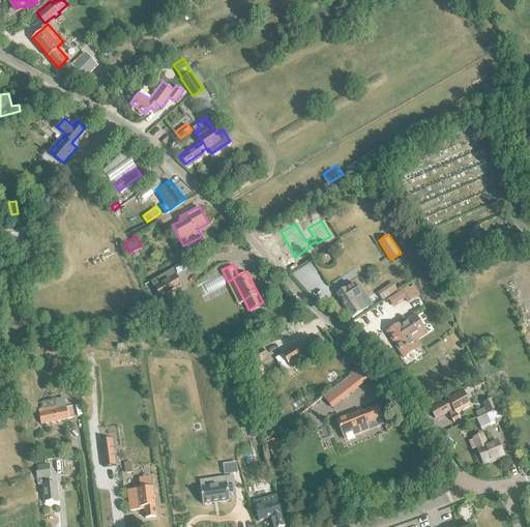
[(172,267),(150,280),(160,296),(181,284),(172,267)]
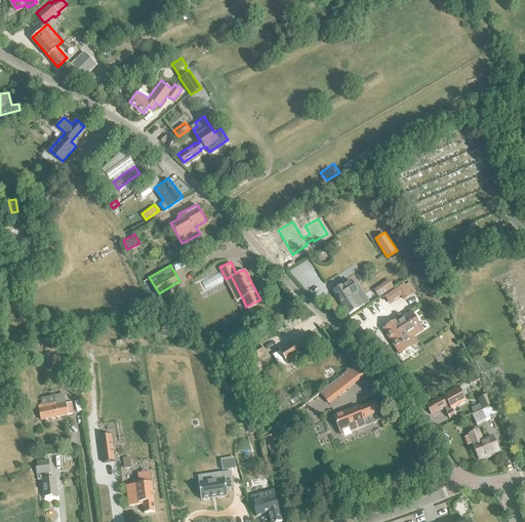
[(341,303),(349,313),(364,303),(357,292),(352,295),(350,293),(357,288),(350,279),(344,283),(342,282),(333,289),(341,303)]
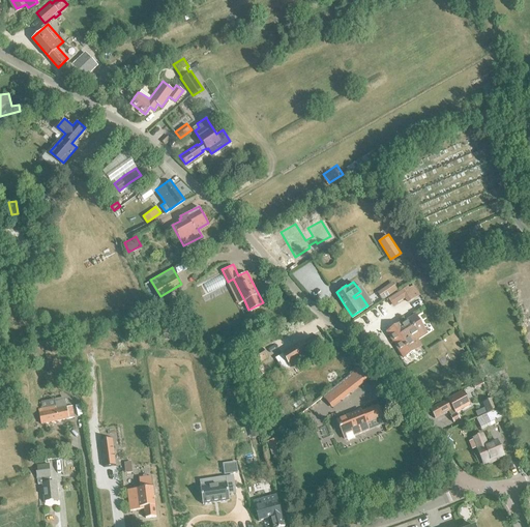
[(407,285),(400,289),(401,291),(407,300),(418,293),(419,292),(415,286),(413,283),(408,286),(407,285)]
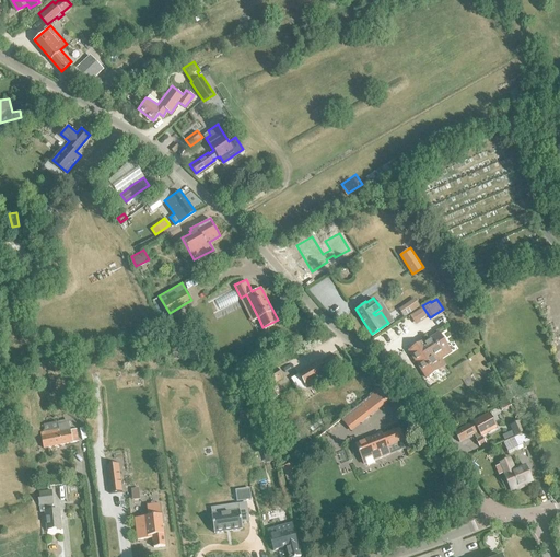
[(408,349),(426,375),(443,364),(438,356),(450,348),(439,331),(424,340),(423,339),(408,349)]
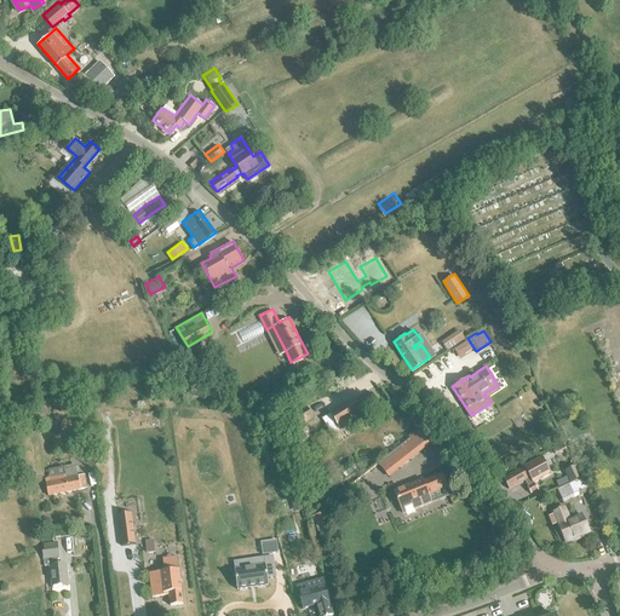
[(379,402),(372,390),(359,398),(357,396),(333,410),(342,424),(363,410),(365,413),(373,408),(373,404),(379,402)]
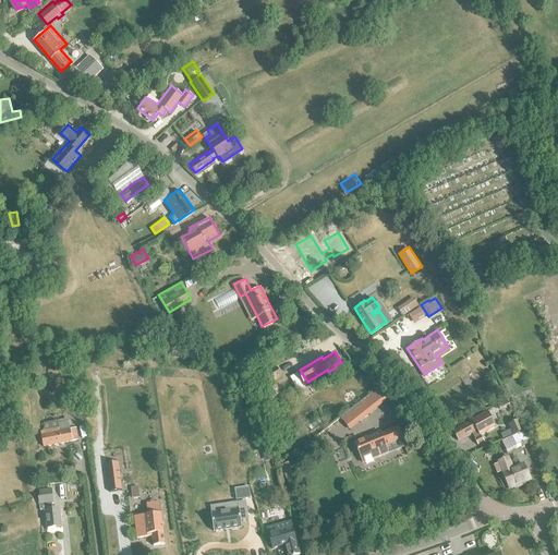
[(275,364),(257,375),(261,381),(270,397),(280,391),(274,379),(281,375),(279,371),(275,364)]
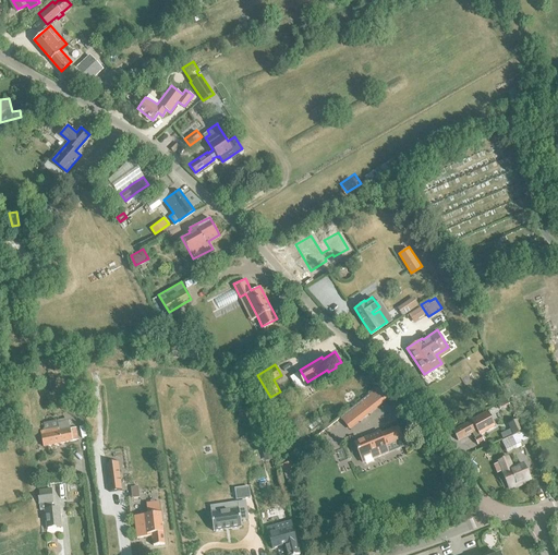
[(370,391),(340,414),(349,426),(378,403),(370,391)]
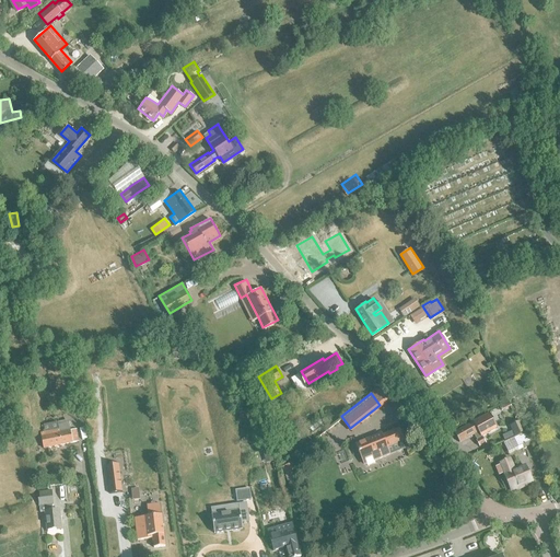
[(473,420),(454,430),(459,440),(474,432),(477,438),(476,438),(479,444),(486,441),(481,434),(498,426),(490,413),(489,410),(485,413),(473,420)]
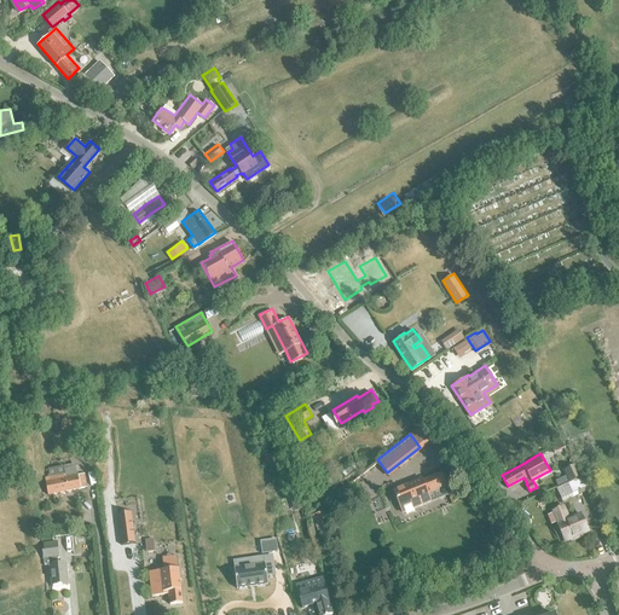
[(64,473),(45,476),(48,493),(86,485),(84,471),(77,473),(75,462),(63,464),(64,473)]
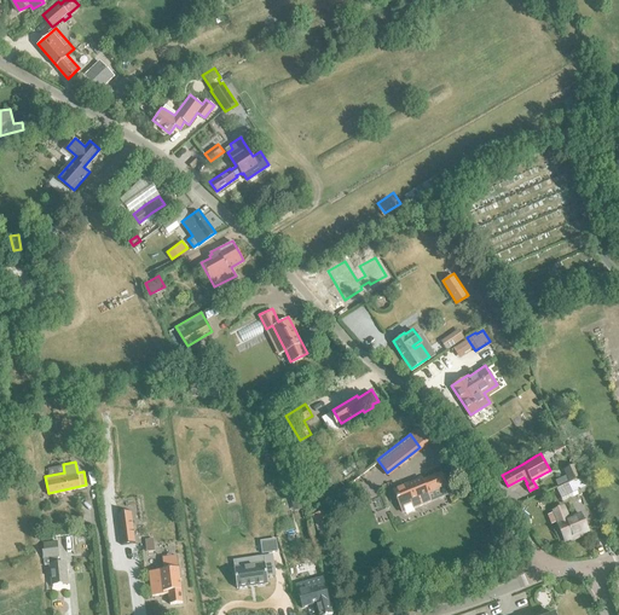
[(563,468),(568,481),(580,475),(574,462),(563,468)]
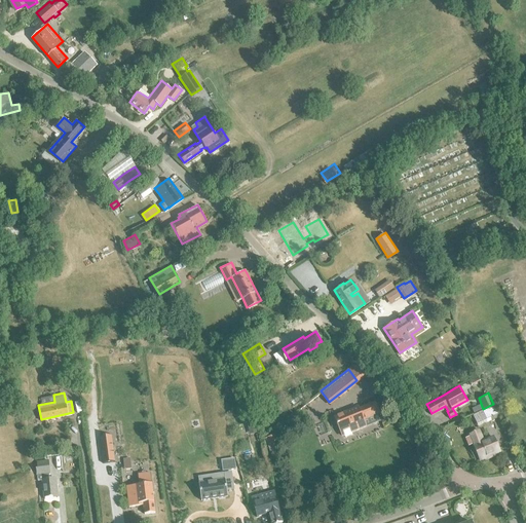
[(336,421),(337,423),(338,422),(342,434),(344,434),(345,435),(352,433),(351,431),(366,424),(363,417),(365,416),(365,417),(379,412),(374,401),(358,407),(358,406),(335,416),(337,421),(336,421)]
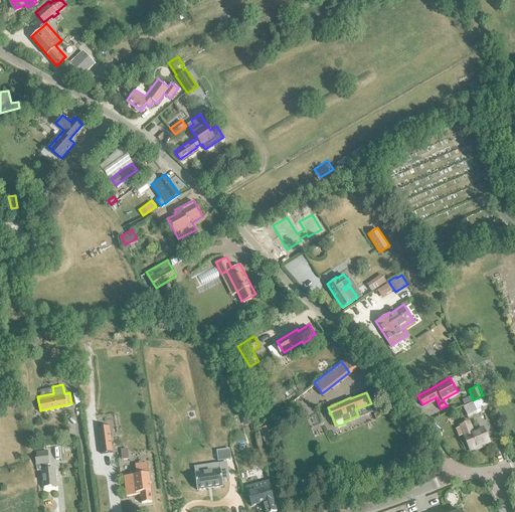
[(473,400),(463,404),(467,413),(481,407),(482,409),(488,406),(483,395),(473,400)]
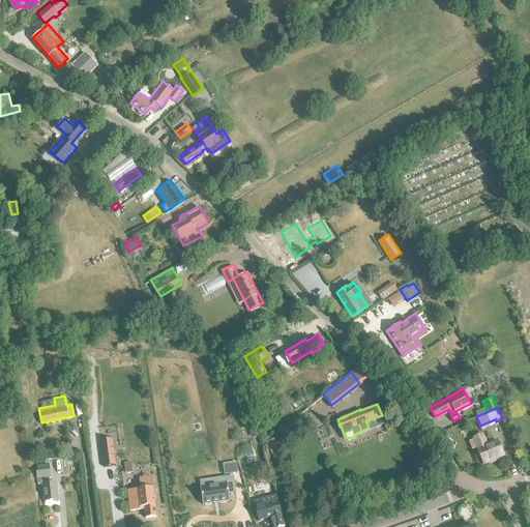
[(477,446),(476,447),(482,462),(503,452),(497,438),(487,443),(481,432),(473,436),(477,446)]
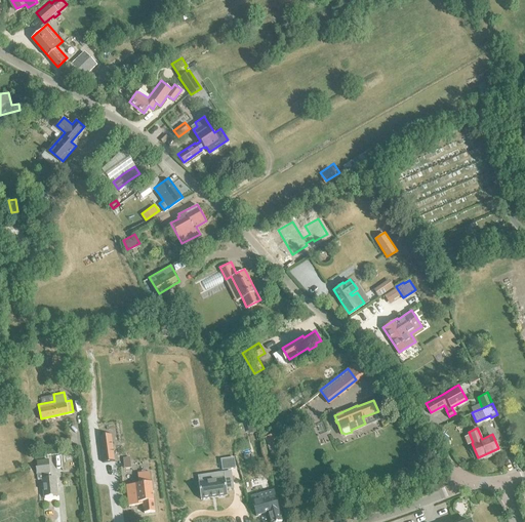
[(273,432),(265,435),(271,451),(278,448),(273,432)]
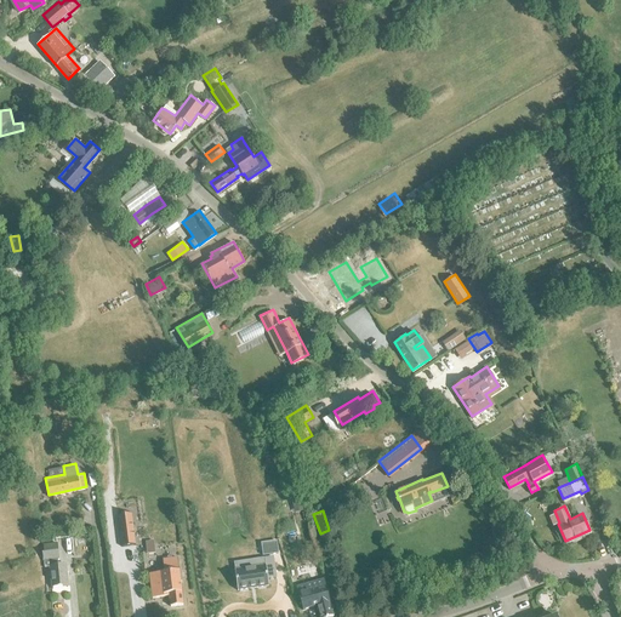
[(117,514),(120,544),(135,542),(131,512),(117,514)]
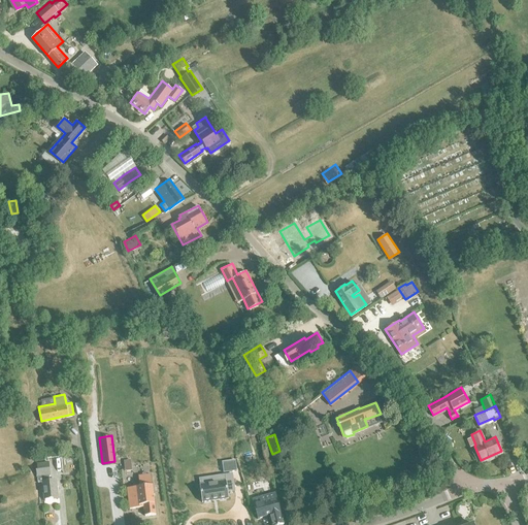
[(38,469),(36,469),(37,476),(38,481),(42,480),(43,497),(58,496),(56,479),(46,480),(45,474),(50,474),(48,460),(37,461),(38,469)]
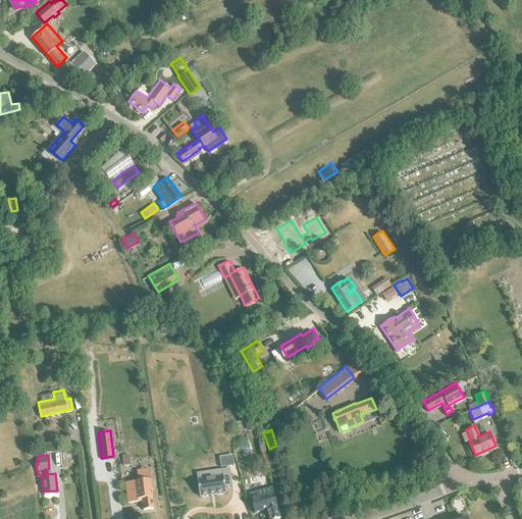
[(138,478),(124,480),(127,501),(142,500),(143,508),(153,507),(148,467),(146,467),(136,468),(138,478)]
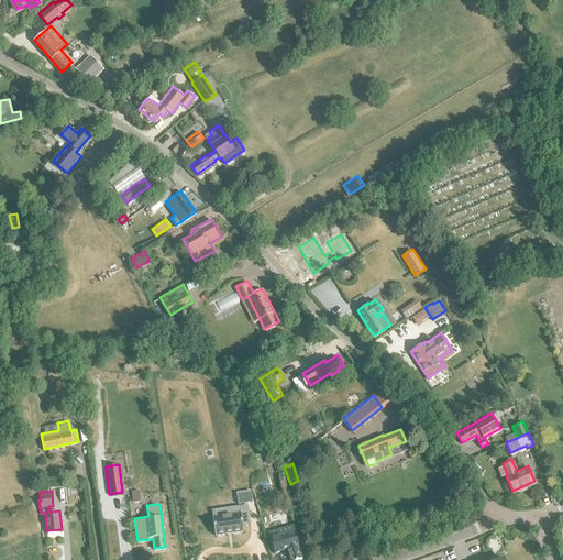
[(213,515),(212,515),(214,534),(243,529),(242,523),(250,522),(247,504),(239,505),(240,512),(213,515)]
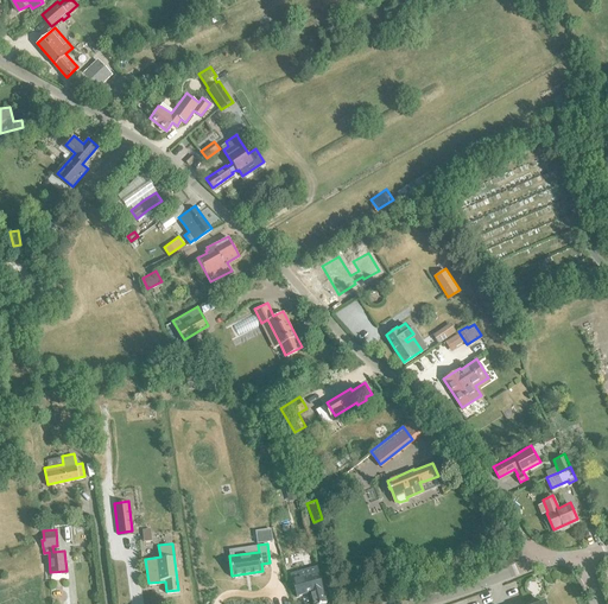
[(305,568),(290,572),(292,579),(297,595),(310,590),(314,603),(327,601),(322,586),(318,572),(316,565),(305,568)]
